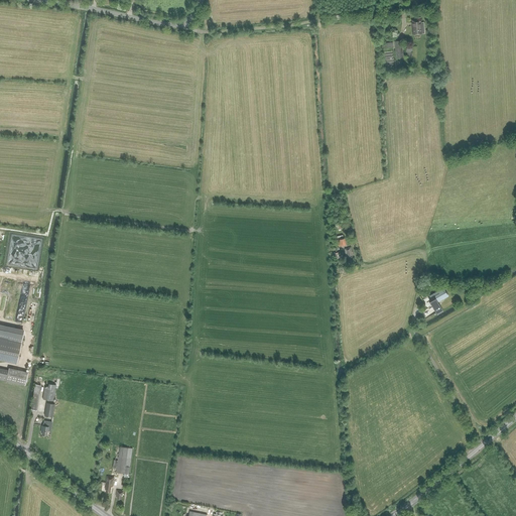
[(420,17),(416,18),(416,20),(412,21),(413,34),(424,34),(423,22),(421,23),(420,17)]
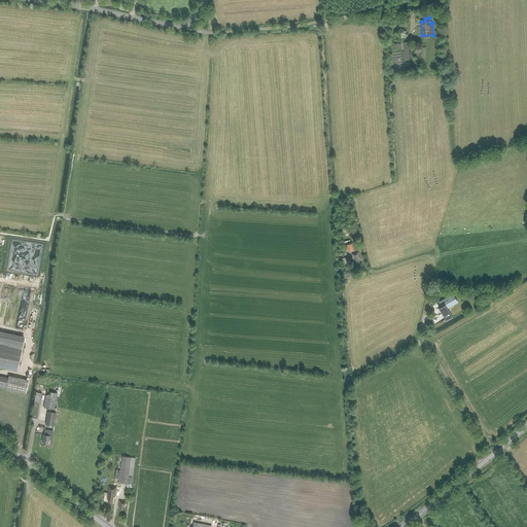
[(344,245),(345,252),(353,250),(352,243),(344,245)]
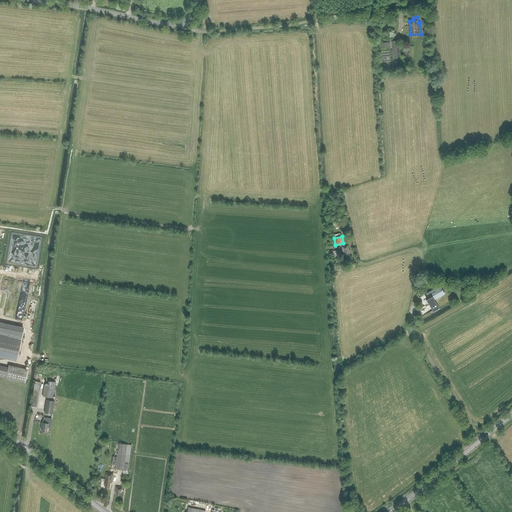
[(345,256),(349,255),(349,254),(351,254),(350,250),(349,250),(348,245),(342,247),(344,255),(345,254),(345,256)]
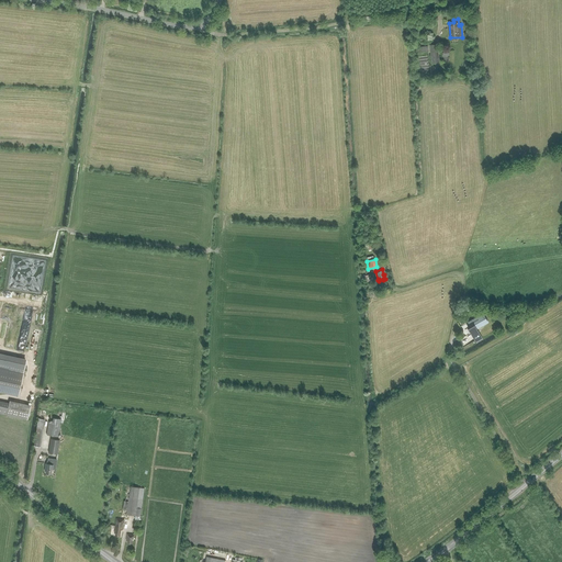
[(468,328),(476,344),(483,339),(476,327),(486,322),(483,315),(469,323),(471,326),(468,328)]
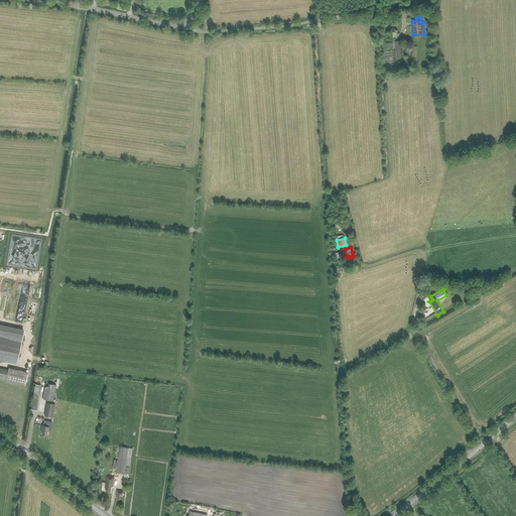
[(425,316),(433,311),(430,306),(422,311),(425,316)]
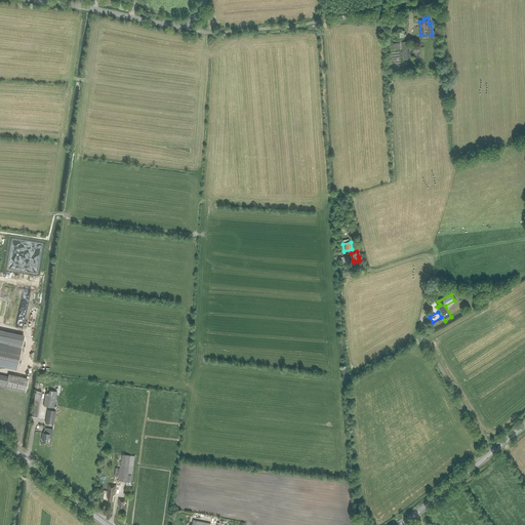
[(0,366),(16,370),(22,344),(24,337),(0,332),(0,366)]
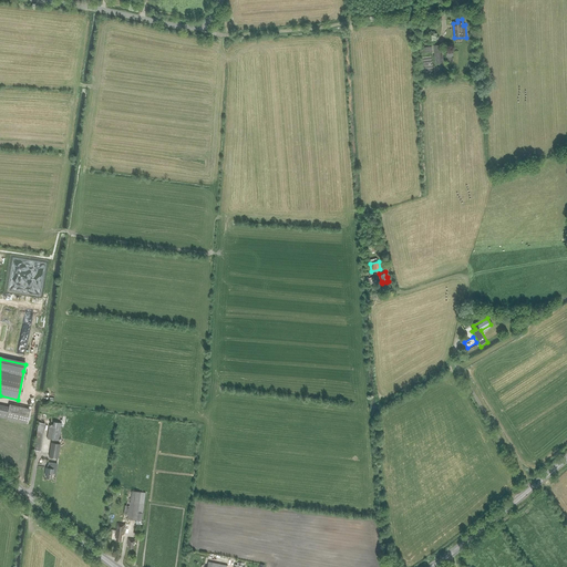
[(9,404),(9,406),(0,404),(0,416),(6,419),(28,423),(31,409),(9,404)]
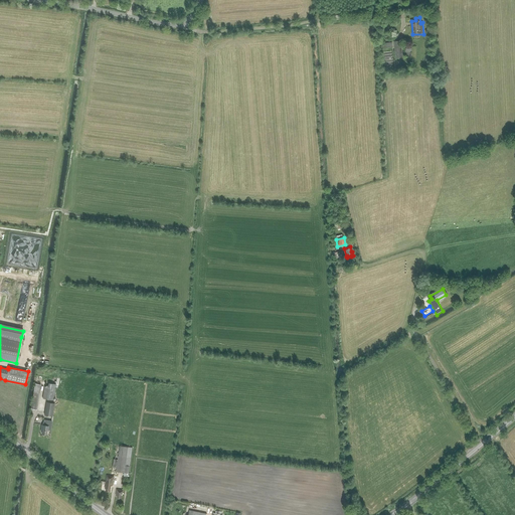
[(44,386),(42,398),(53,400),(56,384),(48,382),(47,386),(44,386)]
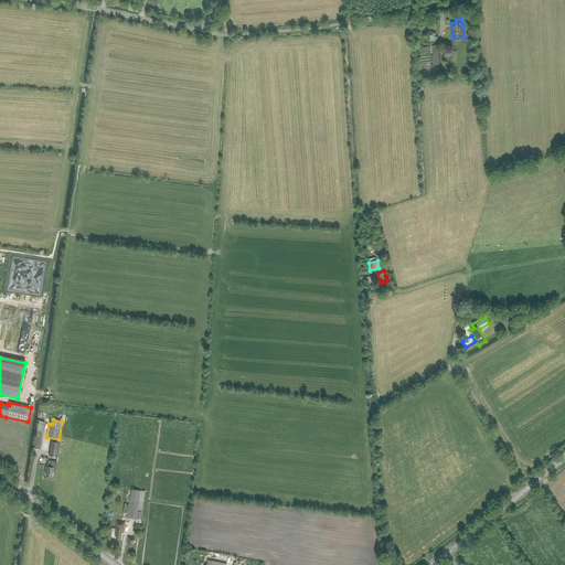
[(45,422),(39,420),(33,448),(41,449),(45,422)]
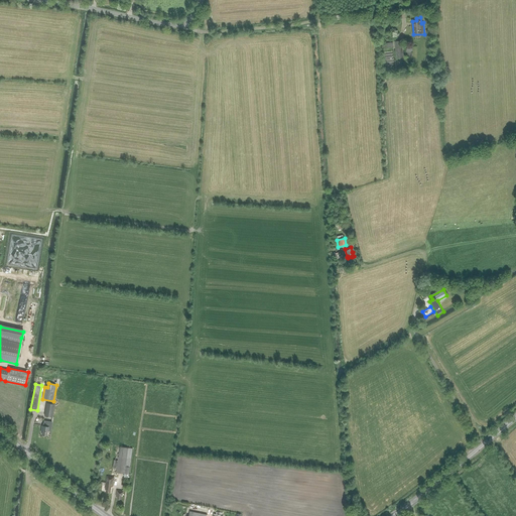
[(51,416),(53,404),(46,403),(44,415),(51,416)]
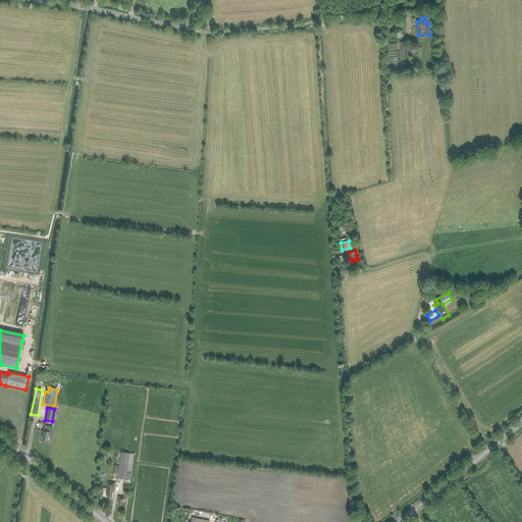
[(52,434),(53,426),(45,425),(44,427),(43,430),(42,430),(41,436),(42,437),(42,439),(48,440),(48,436),(50,436),(52,434)]
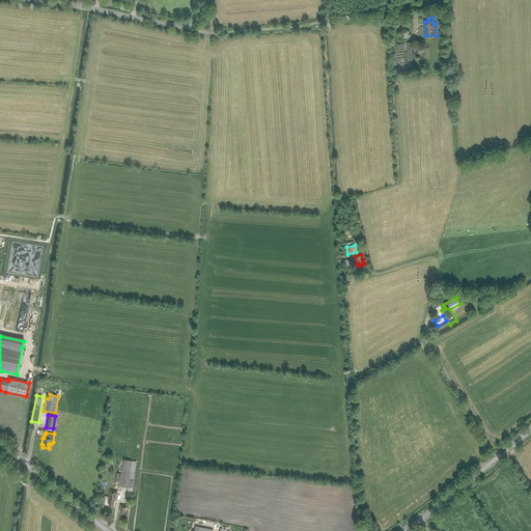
[(117,470),(121,470),(121,474),(117,473),(116,481),(120,482),(119,485),(128,487),(128,491),(133,492),(133,487),(137,462),(119,458),(117,470)]
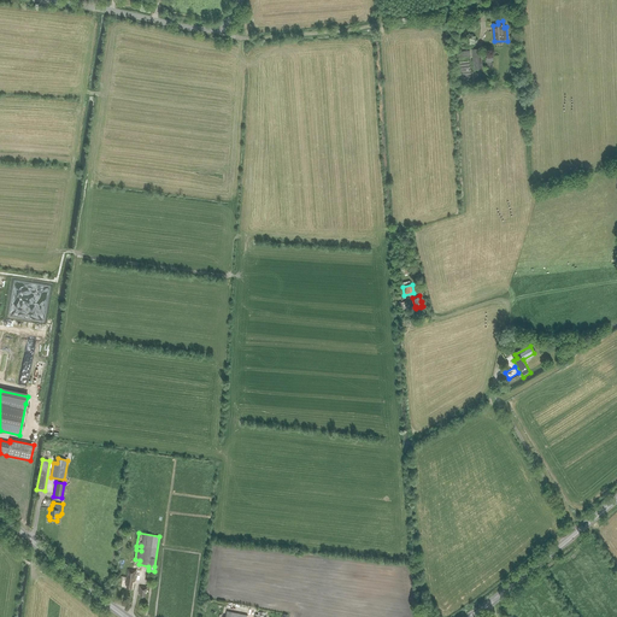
[(134,582),(136,570),(128,569),(125,585),(127,585),(127,588),(131,589),(133,582),(134,582)]
